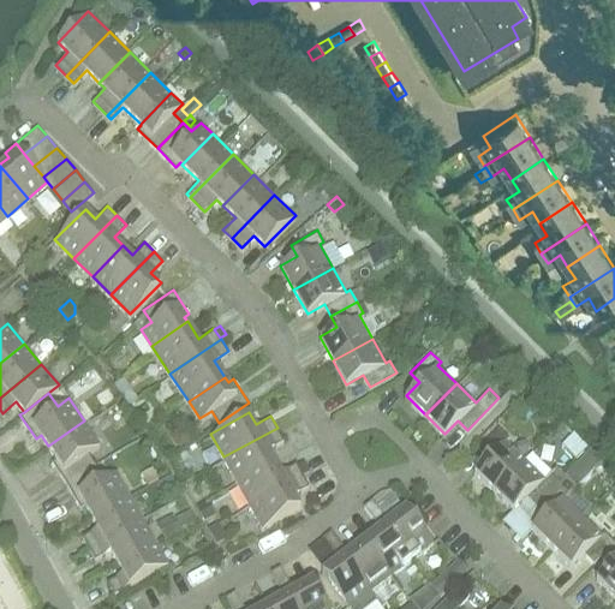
[(96,461),(89,451),(100,443),(84,421),(48,446),(55,457),(51,460),(66,482),(96,461)]
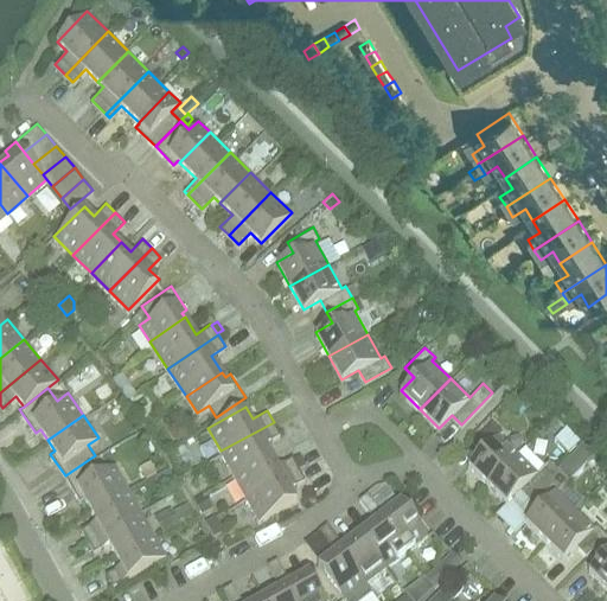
[(518,452),(499,433),(503,429),(492,420),(472,441),(481,451),(468,464),(487,483),(518,452)]
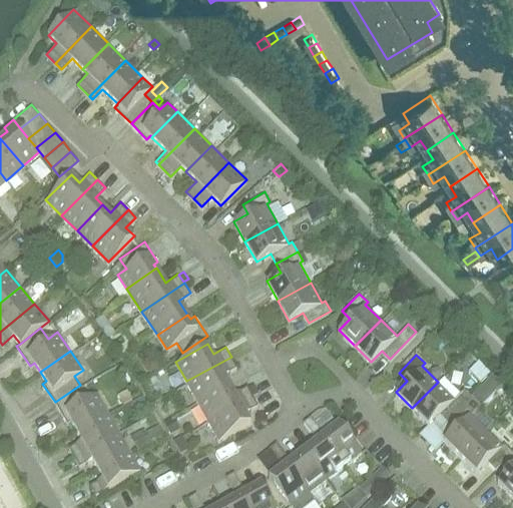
[(228,383),(223,373),(236,366),(231,357),(186,381),(197,400),(228,383)]
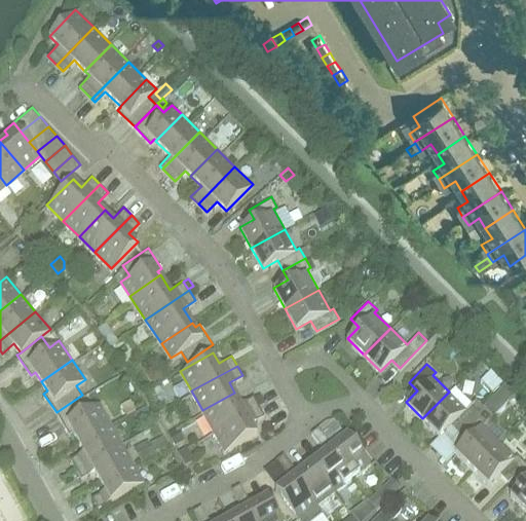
[(490,368),(480,379),(491,391),(501,379),(490,368)]
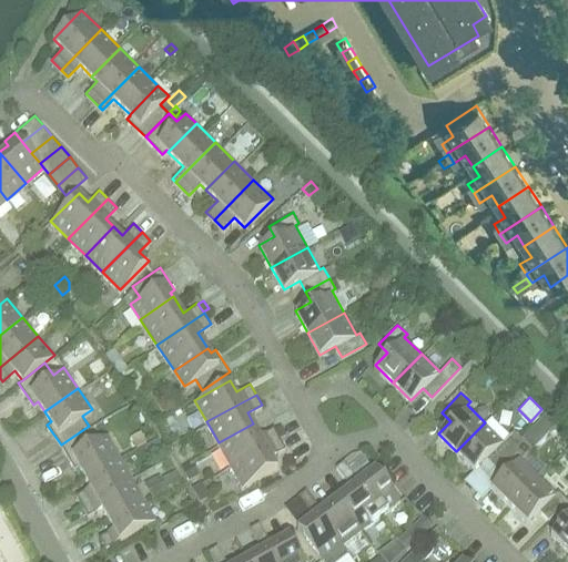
[(546,411),(521,437),(523,437),(531,446),(556,421),(546,411)]
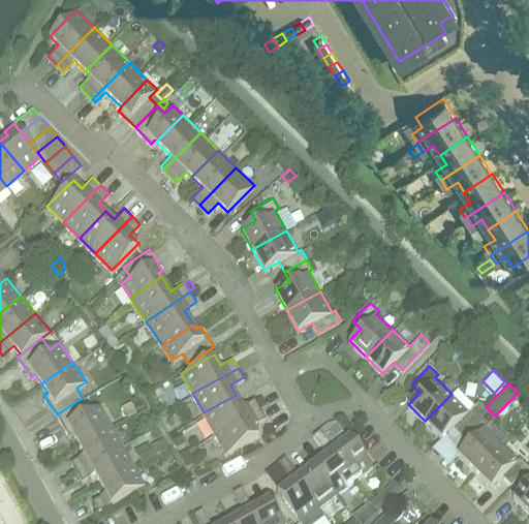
[(441,437),(453,425),(461,433),(487,407),(486,407),(477,400),(473,404),(458,388),(452,394),(425,421),(441,437)]
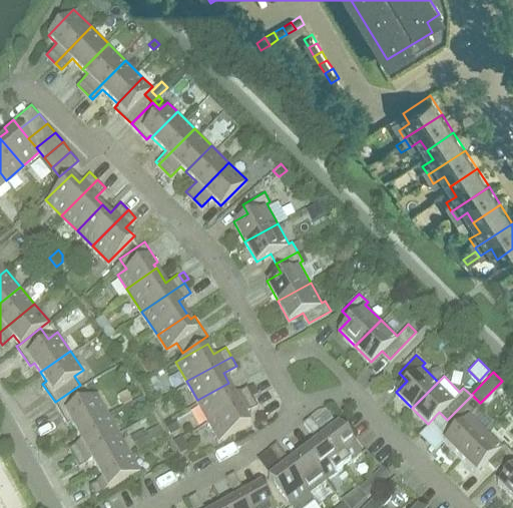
[(253,381),(246,385),(247,386),(252,395),(259,391),(253,381)]
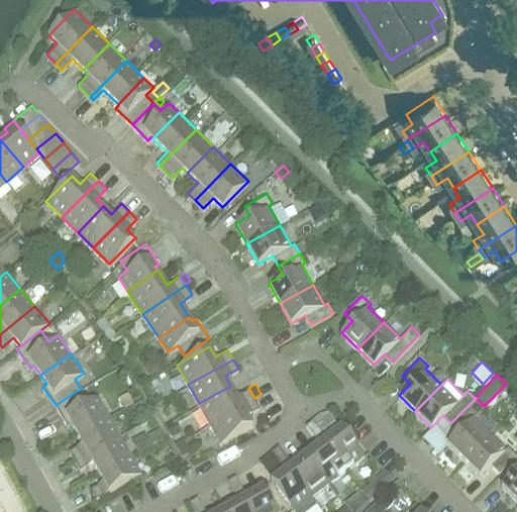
[(249,389),(248,388),(236,395),(230,386),(199,403),(209,423),(254,398),(249,389)]
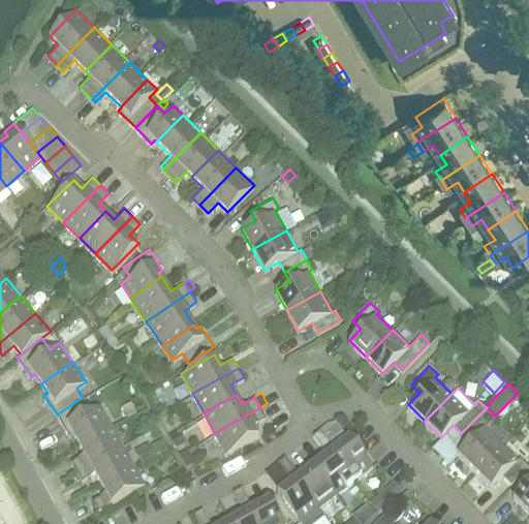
[(112,424),(100,404),(90,409),(83,397),(57,414),(68,435),(73,433),(79,442),(112,424)]
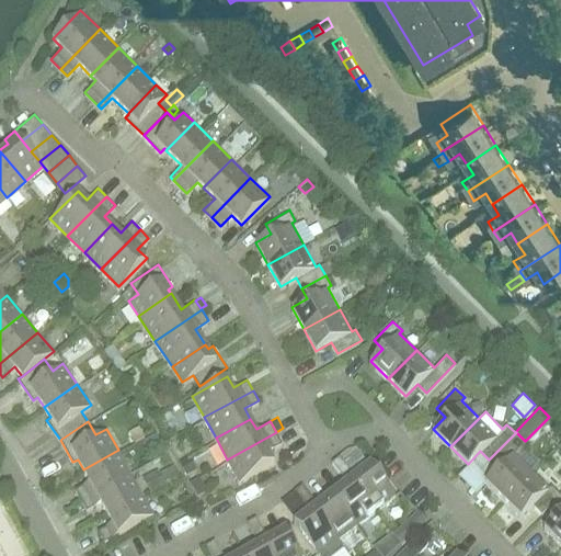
[(239,480),(274,462),(267,450),(282,442),(276,432),(227,460),(239,480)]
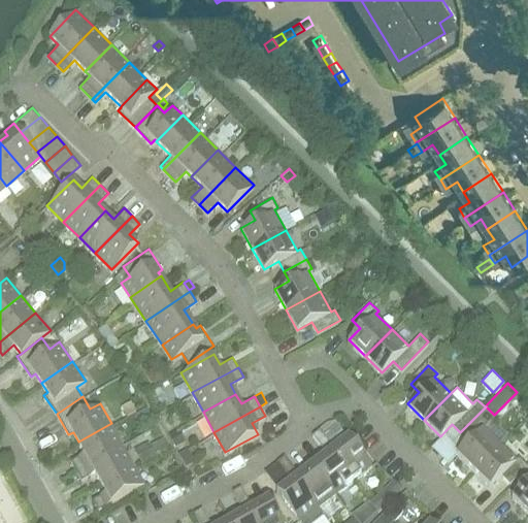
[(500,442),(484,425),(494,415),(486,406),(460,432),(468,440),(457,452),(473,468),(500,442)]
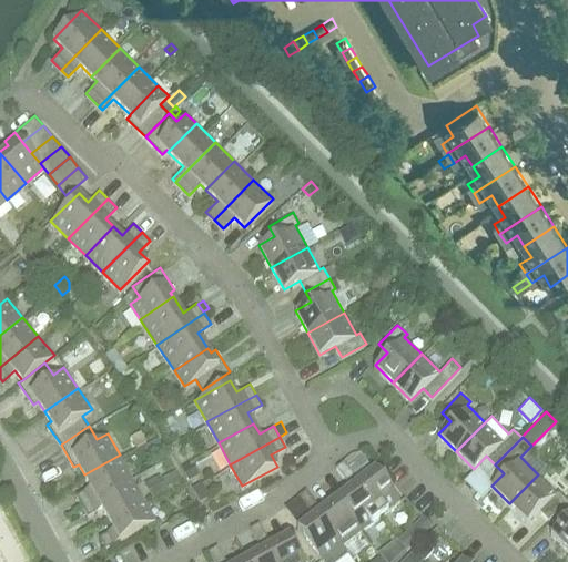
[(82,503),(131,477),(120,455),(84,474),(90,486),(75,493),(82,503)]
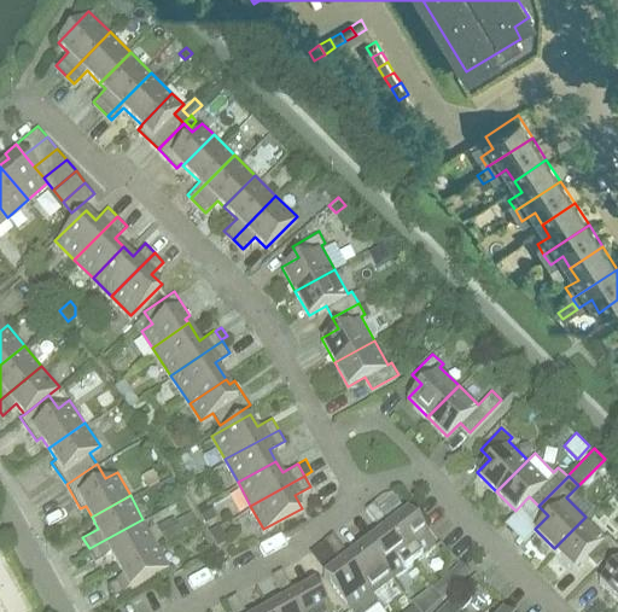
[(209,499),(197,506),(205,520),(216,513),(209,499)]
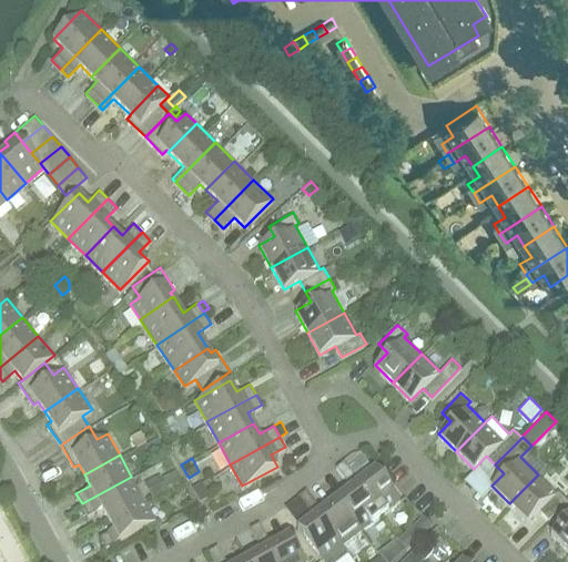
[(352,469),(344,459),(336,465),(344,474),(352,469)]
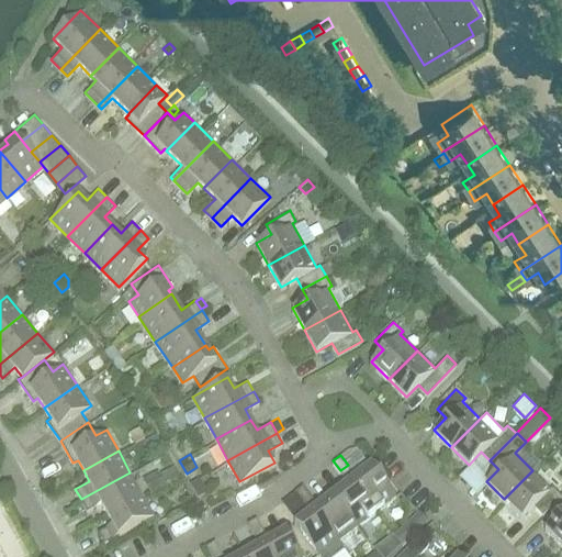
[(371,463),(356,475),(351,477),(377,510),(395,494),(371,463)]
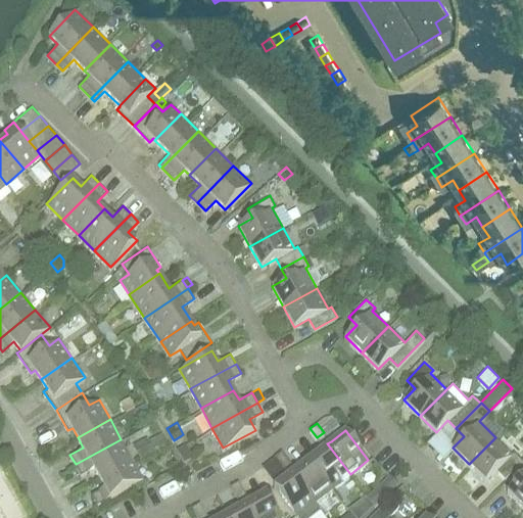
[(161,431),(148,438),(153,446),(167,439),(161,431)]
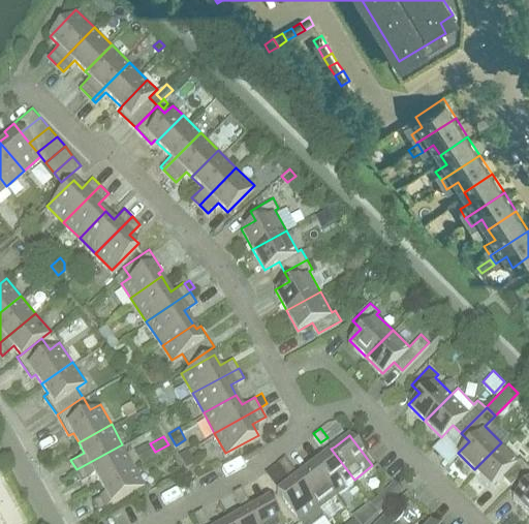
[(354,480),(331,449),(335,447),(328,437),(320,442),(328,452),(313,463),(336,493),(354,480)]
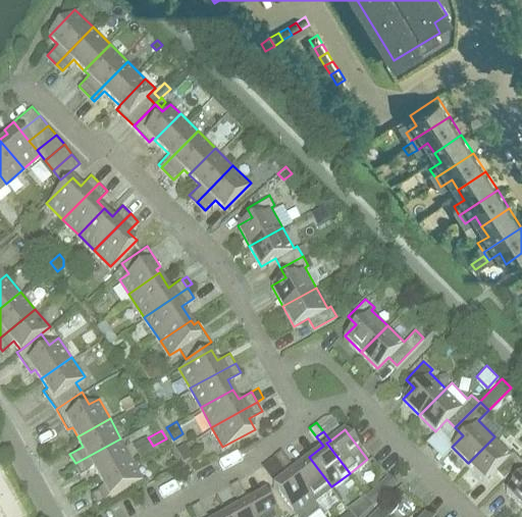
[(147,434),(133,442),(139,453),(153,446),(148,437),(147,434)]
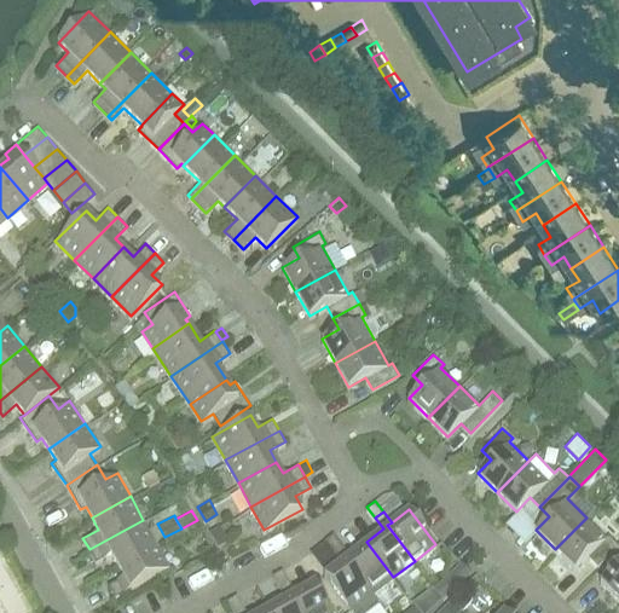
[(618,543),(608,533),(605,537),(586,518),(555,549),(574,568),(588,555),(597,565),(605,557),(618,543)]
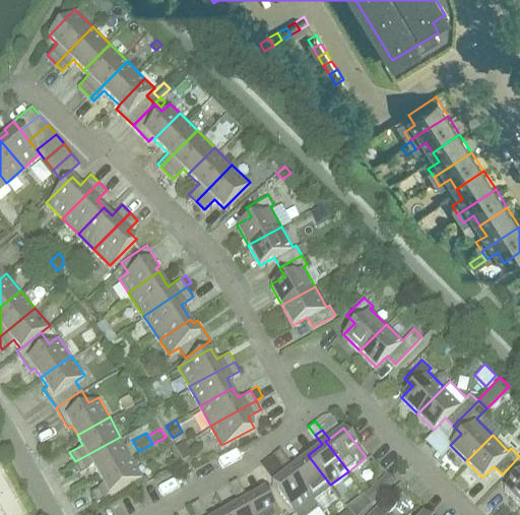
[(99,473),(131,456),(120,437),(75,461),(80,471),(93,464),(99,473)]
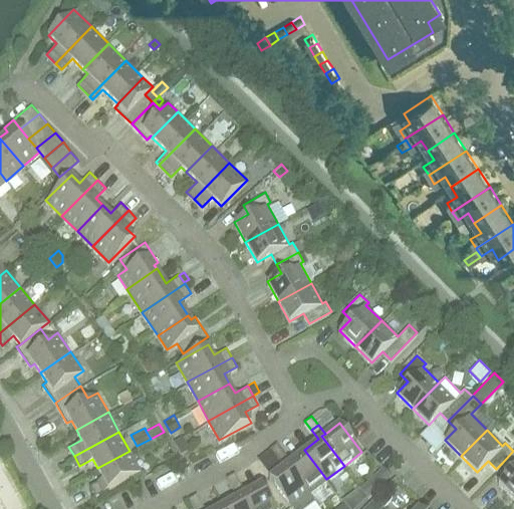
[(183,435),(174,440),(182,454),(191,449),(183,435)]
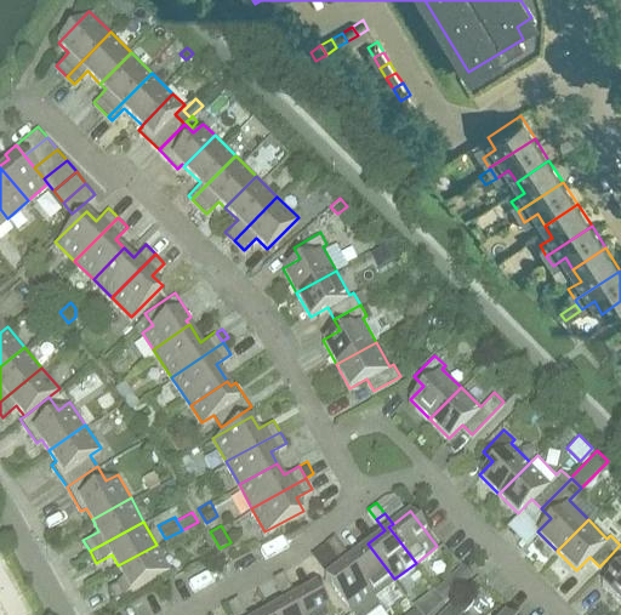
[(374,594),(347,559),(351,556),(335,534),(326,541),(342,562),(325,576),(354,614),(365,614),(381,604),(374,594)]
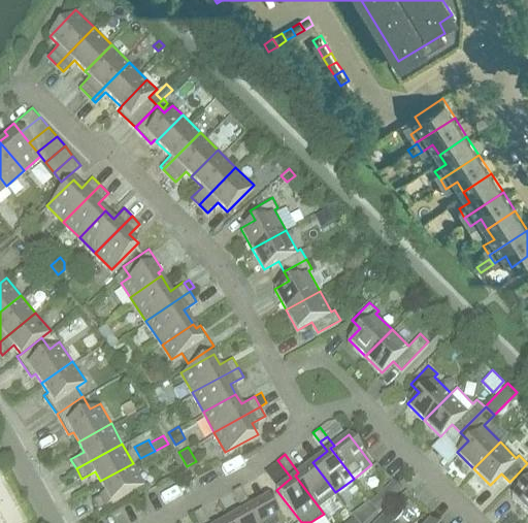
[(527,461),(527,463),(516,476),(523,483),(512,495),(527,511),(527,461)]
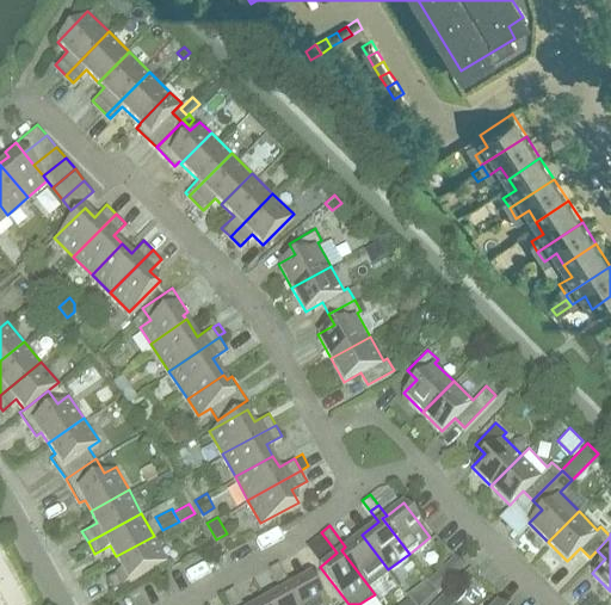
[(362,535),(345,547),(341,550),(368,585),(388,569),(362,535)]
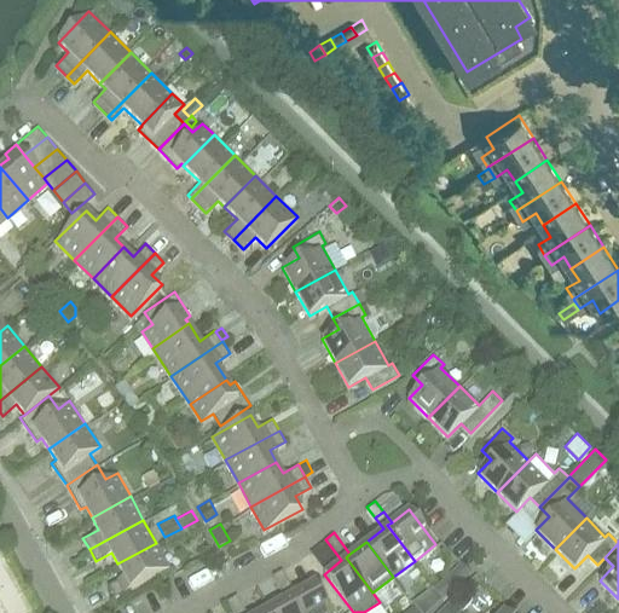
[(131,588),(169,566),(156,543),(117,564),(123,576),(109,584),(115,596),(131,588)]
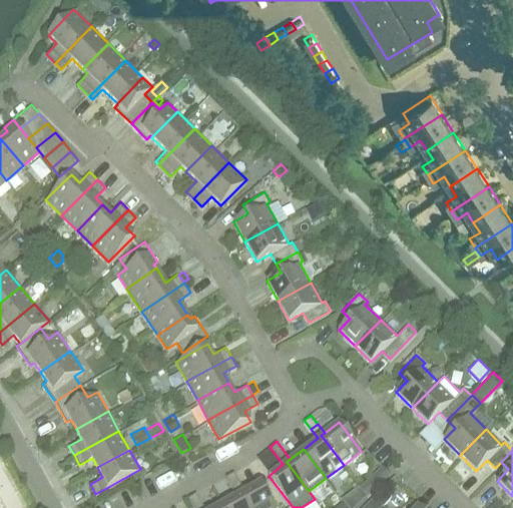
[(359,486),(360,487),(367,494),(389,471),(382,464),(374,472),(359,486)]
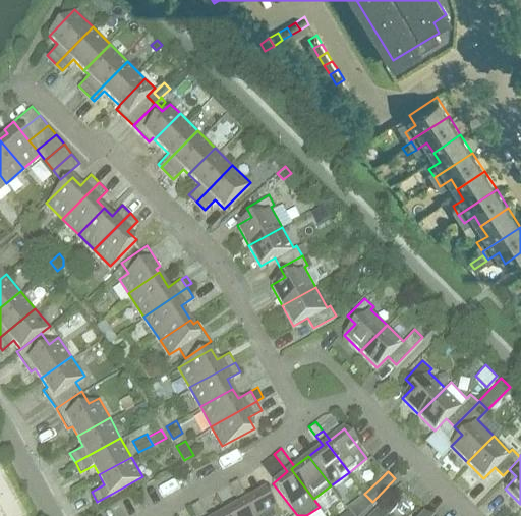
[(243,489),(237,478),(230,482),(235,493),(243,489)]
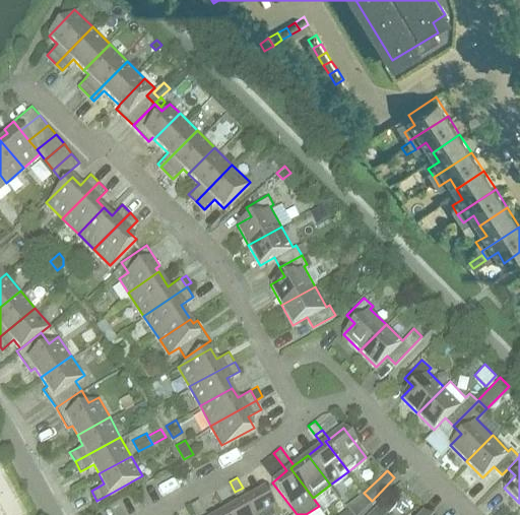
[(248,497),(243,488),(235,492),(240,502),(224,510),(228,514),(252,514),(244,500),(248,497)]
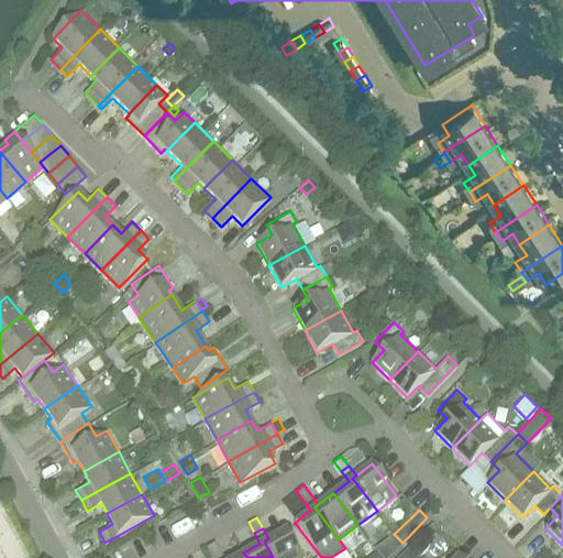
[(301,557),(286,529),(268,538),(264,542),(273,557),(301,557)]
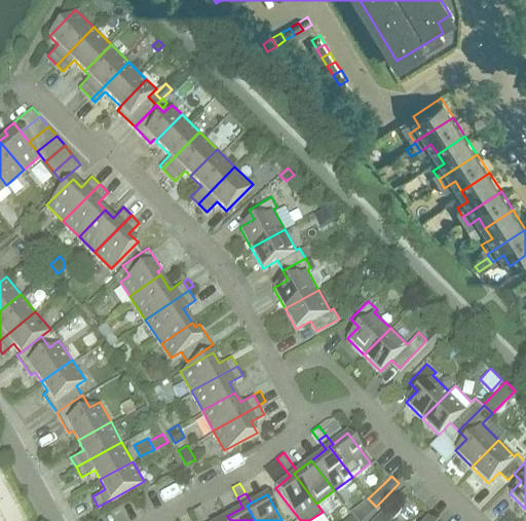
[(368,514),(376,507),(369,499),(361,507),(368,514)]
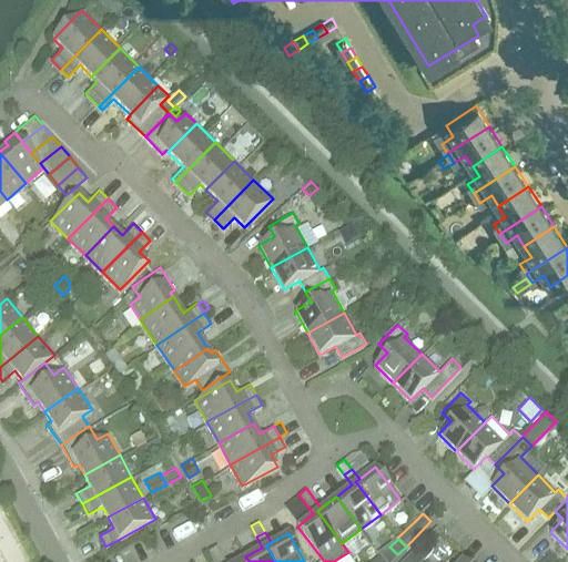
[(226,561),(216,544),(209,549),(215,561),(226,561)]
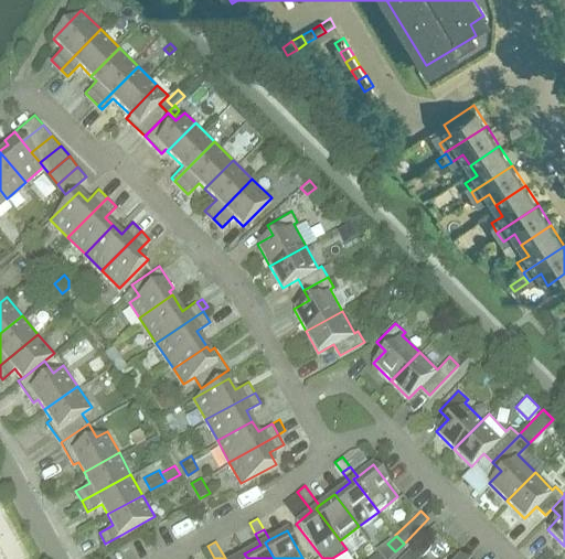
[(412,545),(396,558),(416,558),(422,555),(412,545)]
